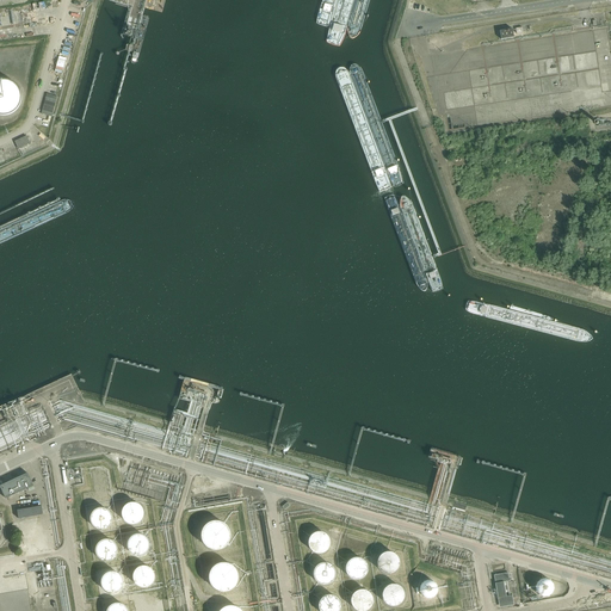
[(512,29),(500,31),(501,39),(513,38),(512,29)]
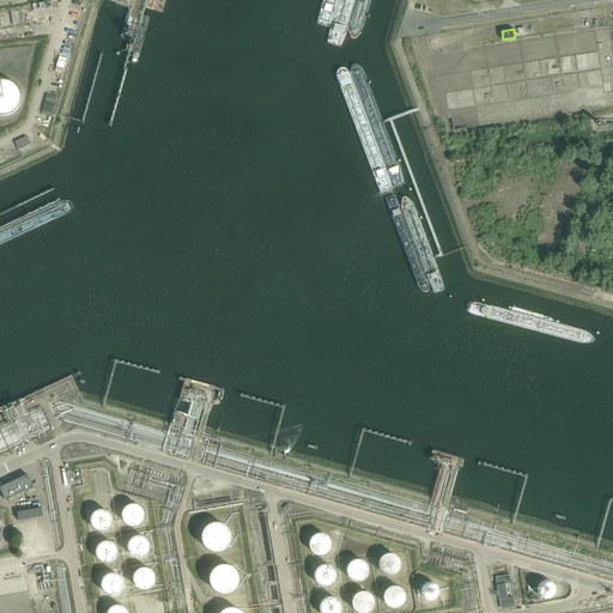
[(556,96),(590,87),(586,70),(593,67),(588,64),(581,58),(575,60),(551,66),(551,65),(547,70),(545,60),(532,64),(533,72),(527,73),(527,72),(516,74),(517,82),(523,80),(523,82),(519,90),(522,92),(529,91),(528,90),(533,84),(536,86),(540,80),(541,86),(556,96)]
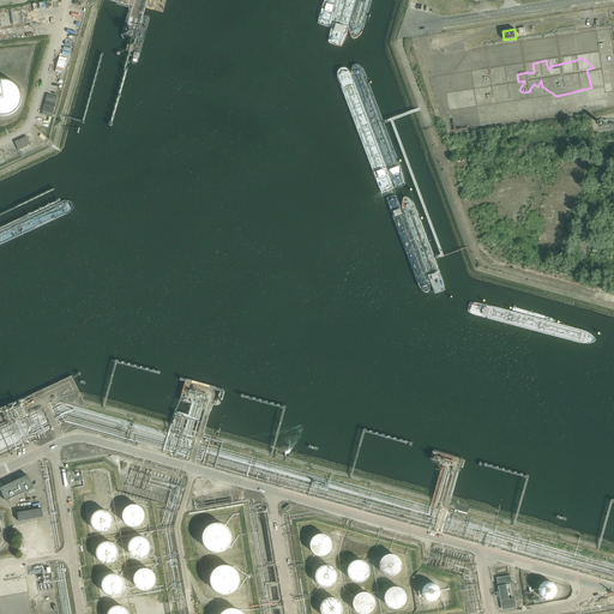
[(0,114),(0,115),(10,114),(16,110),(20,104),(23,97),(22,90),(19,85),(13,79),(6,77),(0,77),(0,114)]
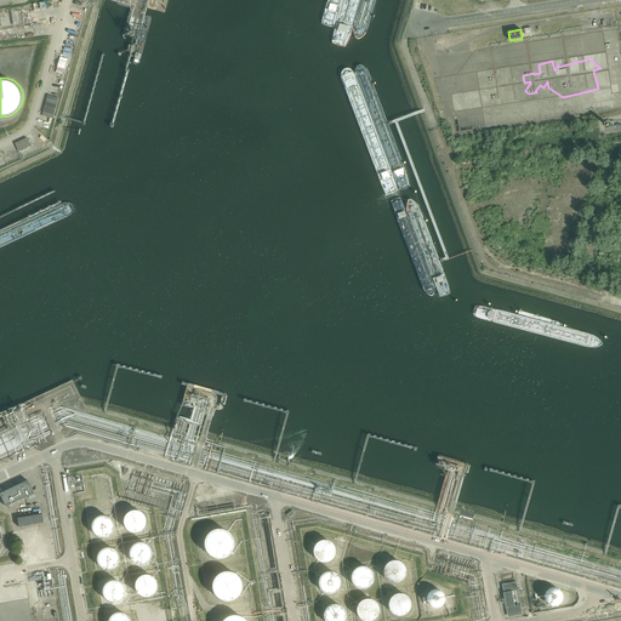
[(47,96),(43,117),(52,119),(58,98),(47,96)]
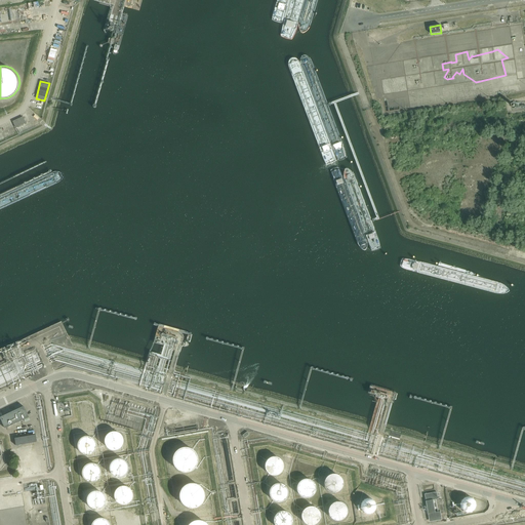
[(26,123),(23,117),(13,122),(15,128),(26,123)]
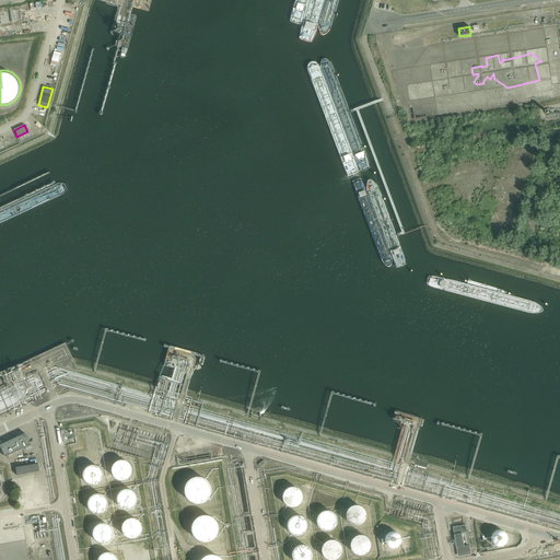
[(506,302),(505,306),(522,311),(522,310),(521,308),(522,305),(506,302)]
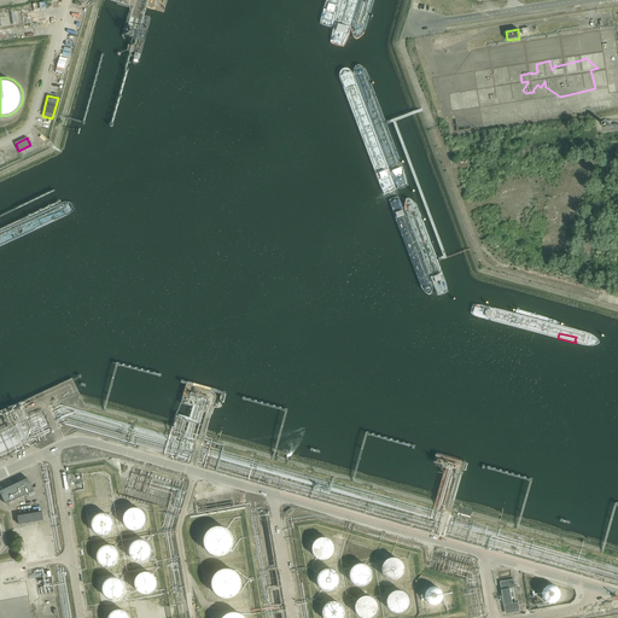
[(0,493),(6,505),(34,491),(28,478),(0,491),(0,493)]
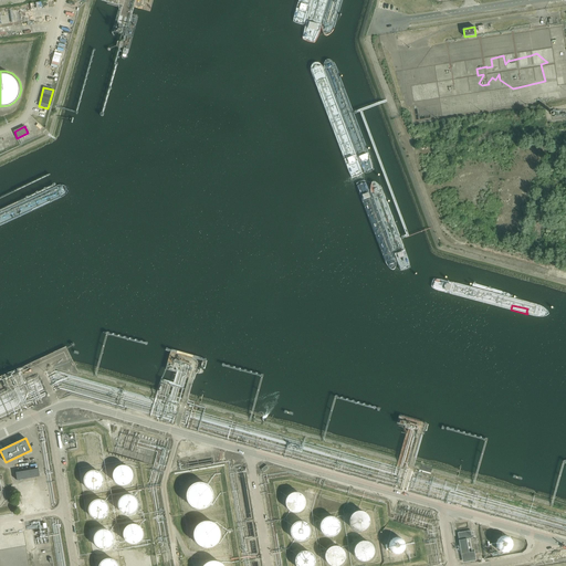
[(133,475),(133,473),(132,471),(130,470),(129,468),(128,467),(126,465),(125,465),(122,465),(121,465),(118,465),(117,467),(115,469),(114,470),(113,472),(113,473),(113,475),(113,477),(113,479),(114,481),(115,482),(117,483),(118,484),(121,485),(122,485),(125,485),(126,484),(128,484),(129,482),(130,481),(132,480),(133,478),(133,475)]
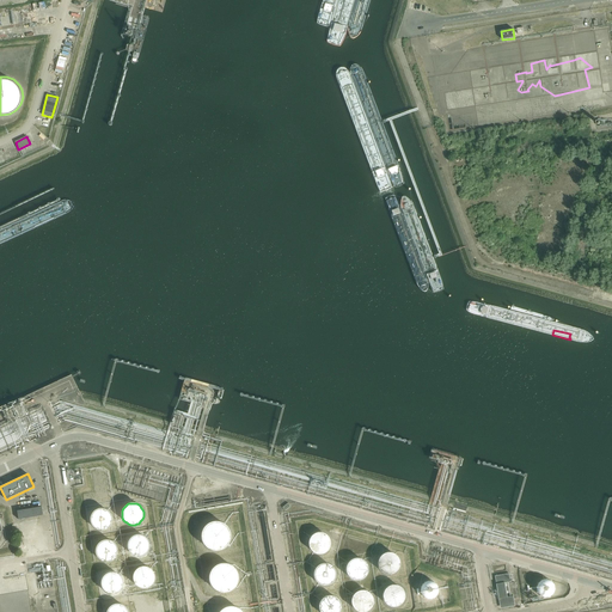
[(19,520),(43,515),(42,507),(17,512),(19,520)]
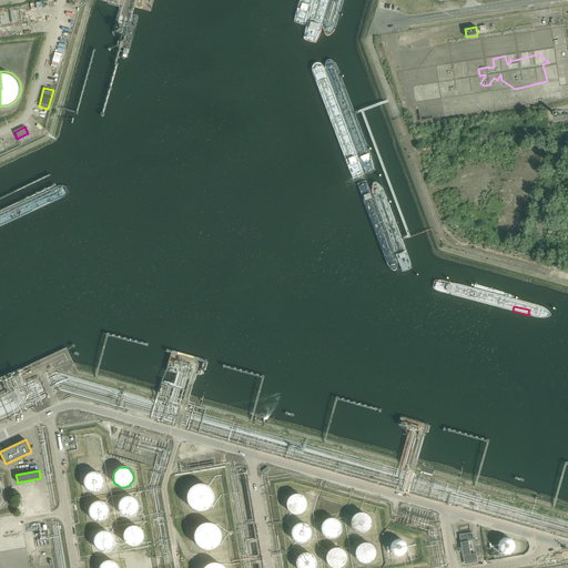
[(104,483),(104,480),(103,478),(102,476),(101,475),(100,474),(98,473),(95,472),(93,472),(91,472),(89,473),(88,474),(85,475),(84,477),(83,478),(83,480),(83,483),(83,485),(84,487),(85,488),(87,490),(88,492),(90,493),(92,493),(94,493),(97,493),(98,492),(100,492),(101,489),(103,488),(103,486),(104,485),(104,483)]
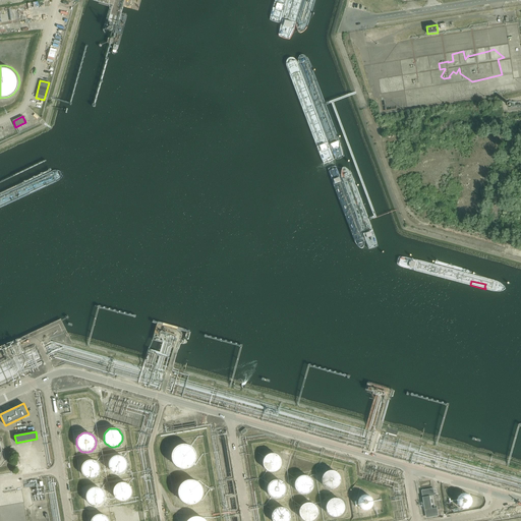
[(20,446),(23,471),(36,469),(32,444),(20,446)]
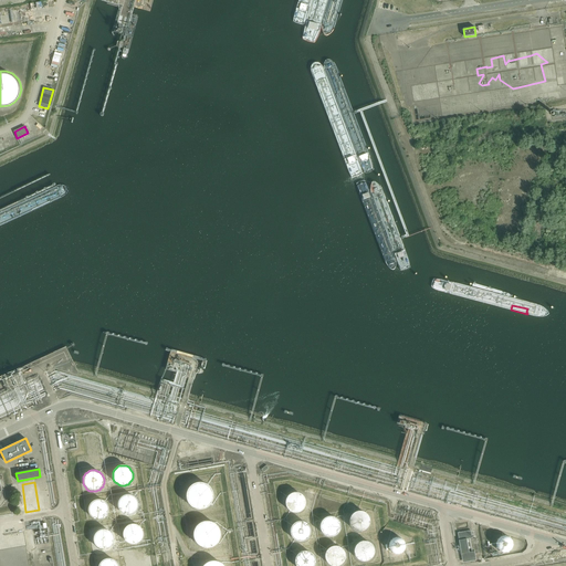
[(213,496),(213,494),(212,491),(211,489),(209,486),(207,484),(205,483),(202,482),(199,482),(196,483),(194,483),(191,485),(189,486),(188,489),(186,491),(186,494),(186,496),(186,500),(187,502),(188,504),(189,506),(192,509),(195,510),(197,511),(199,511),(202,511),(205,510),(207,509),(209,506),(211,504),(212,502),(213,500),(213,496)]
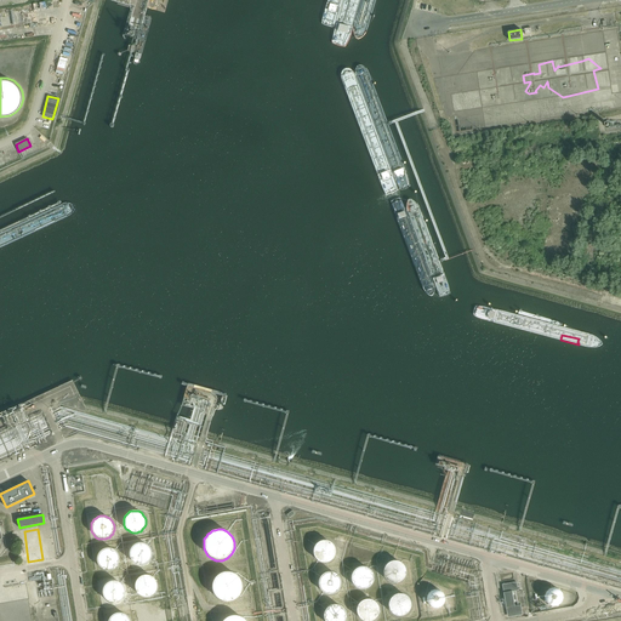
[(335,552),(335,550),(335,547),(334,546),(332,543),(330,542),(328,541),(325,541),(324,541),(320,541),(319,542),(318,543),(315,545),(314,546),(314,548),(313,550),(313,552),(313,554),(314,557),(315,558),(317,560),(318,562),(320,562),(323,563),(325,563),(328,563),(329,562),(330,560),(332,559),(334,558),(335,557),(335,554),(335,552)]
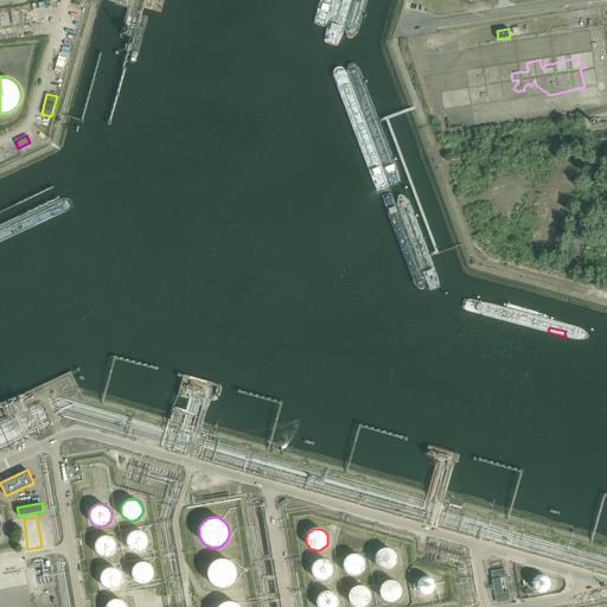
[(148,541),(147,540),(147,537),(146,535),(145,534),(144,532),(142,531),(140,531),(138,530),(135,531),(134,531),(132,532),(131,534),(129,535),(128,537),(127,538),(127,541),(127,543),(127,545),(128,547),(129,549),(132,550),(134,551),(135,551),(138,551),(139,551),(141,551),(144,550),(145,549),(146,547),(147,545),(147,543),(148,541)]
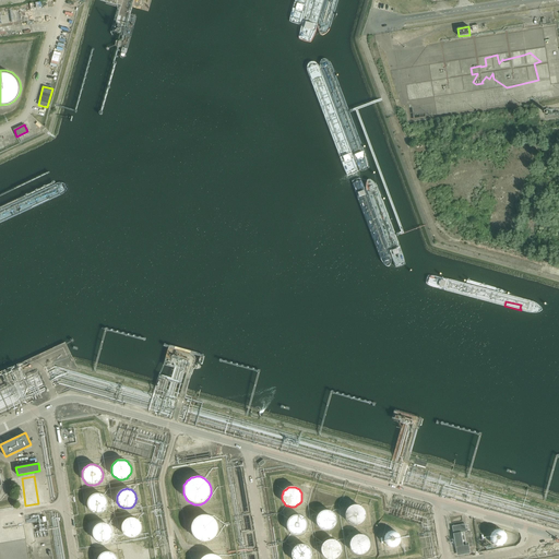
[(108,503),(107,503),(107,501),(107,500),(106,498),(105,496),(103,495),(102,494),(99,494),(97,494),(95,494),(93,495),(92,495),(91,497),(90,498),(88,500),(87,501),(87,503),(87,506),(88,507),(90,509),(91,510),(92,512),(94,512),(95,513),(97,513),(99,513),(100,513),(103,512),(105,510),(106,509),(107,507),(107,506),(108,503)]
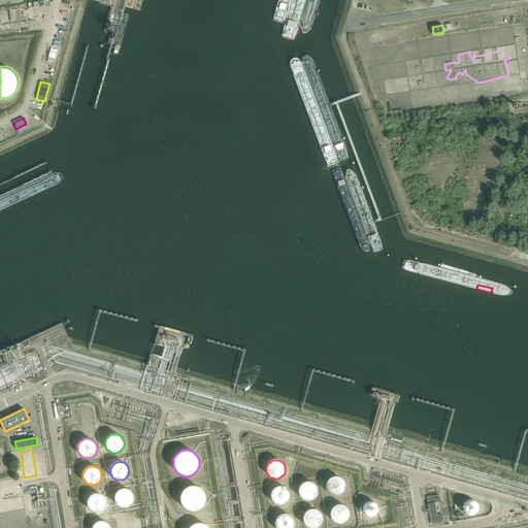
[(345,487),(345,485),(344,484),(343,482),(342,480),(341,479),(339,477),(337,476),(336,476),(333,476),(332,477),(330,477),(328,480),(327,481),(326,483),(325,485),(325,487),(325,488),(326,490),(327,492),(328,494),(329,495),(331,496),(333,496),(335,497),(337,496),(339,496),(341,495),(342,494),(343,493),(344,491),(345,489),(345,487)]
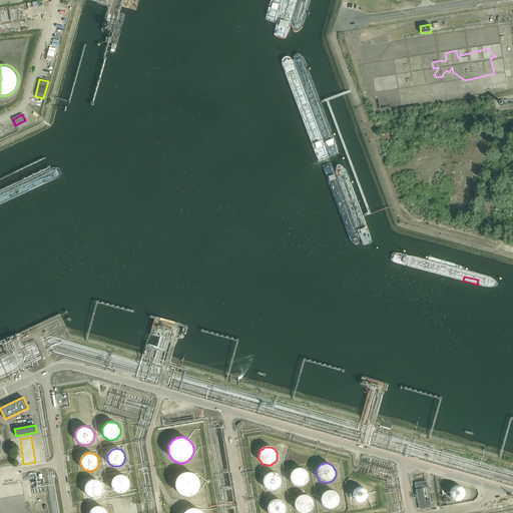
[(308,477),(308,476),(308,474),(307,472),(306,471),(304,470),(302,469),(300,468),(299,468),(297,469),(295,469),(294,470),(293,471),(292,472),(291,474),(290,476),(290,477),(290,479),(291,481),(292,482),(293,484),(294,485),(296,486),(297,486),(299,486),(300,486),(303,486),(304,485),(305,484),(307,482),(307,481),(308,479),(308,477)]
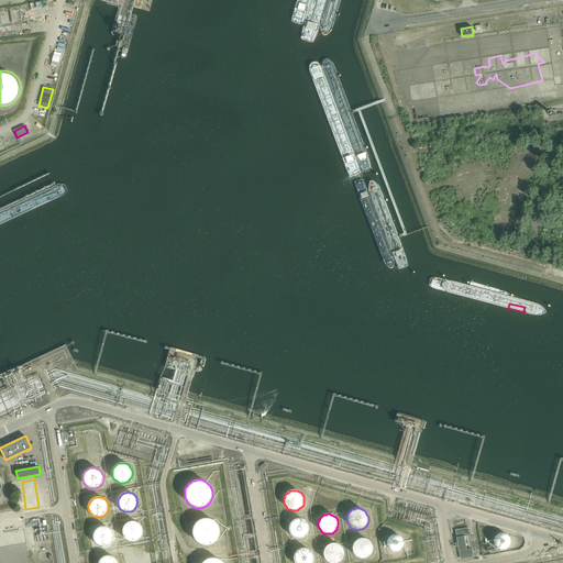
[(219,532),(219,531),(219,529),(218,526),(217,523),(214,521),(212,520),(210,519),(207,518),(205,518),(202,518),(200,519),(197,520),(196,522),(194,525),(192,527),(191,529),(191,531),(191,534),(192,538),(194,539),(196,541),(198,543),(200,544),(202,545),(205,545),(208,545),(210,544),(212,543),(214,541),(217,539),(218,538),(219,534),(219,532)]
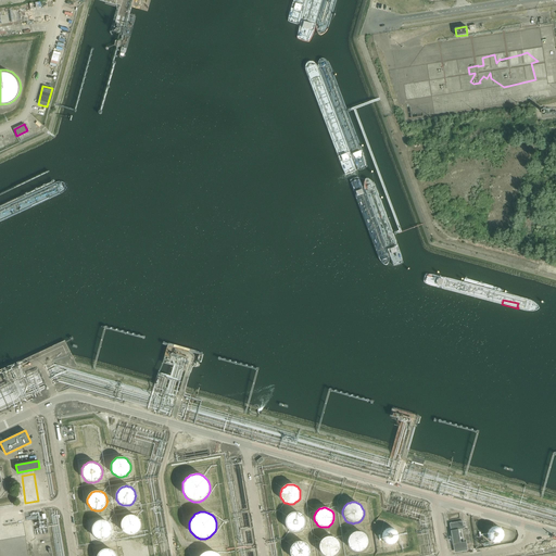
[(305,522),(305,521),(304,520),(304,518),(303,516),(302,515),(301,514),(300,513),(298,512),(295,512),(293,512),(291,513),(290,513),(288,515),(287,516),(286,518),(285,519),(285,521),(285,523),(286,526),(287,527),(288,529),(289,530),(290,531),(292,531),(294,532),(297,532),(298,531),(300,530),(302,529),(303,528),(304,526),(304,523),(305,522)]
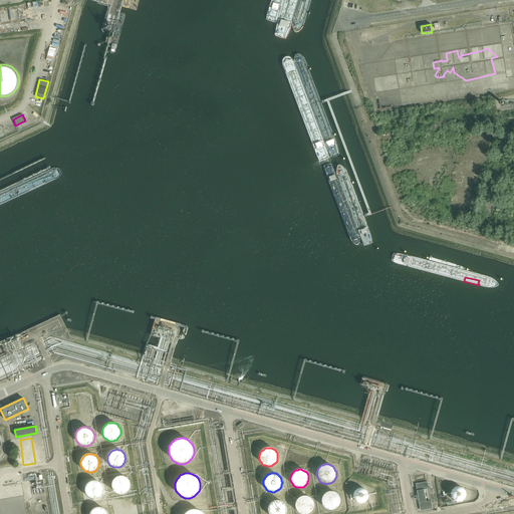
[(134,485),(134,483),(133,480),(132,479),(131,477),(129,475),(126,474),(124,474),(122,474),(119,474),(118,474),(116,475),(114,477),(113,479),(112,480),(111,482),(111,485),(111,487),(112,489),(113,490),(114,492),(116,494),(118,495),(119,495),(122,495),(124,495),(126,495),(129,494),(130,493),(132,491),(133,489),(134,487),(134,485)]
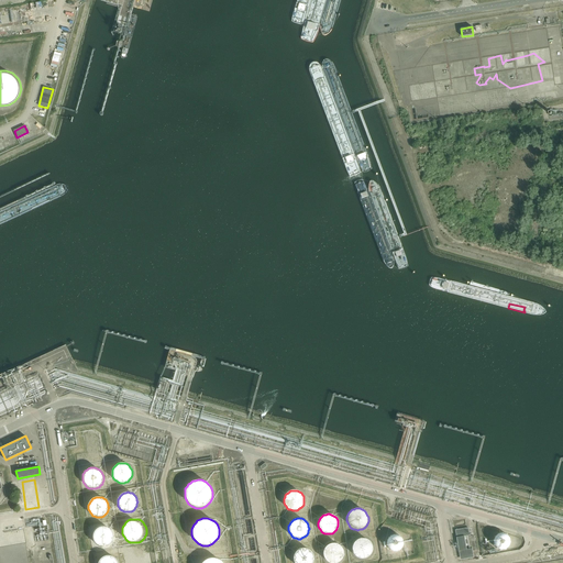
[(119,536),(118,533),(118,530),(117,529),(114,527),(113,526),(111,525),(109,523),(107,522),(105,523),(103,523),(101,523),(99,525),(98,526),(96,528),(95,530),(95,532),(94,534),(94,537),(95,540),(96,541),(97,543),(99,545),(101,547),(102,547),(106,548),(108,548),(110,547),(113,545),(114,544),(116,543),(118,540),(118,538),(119,536)]
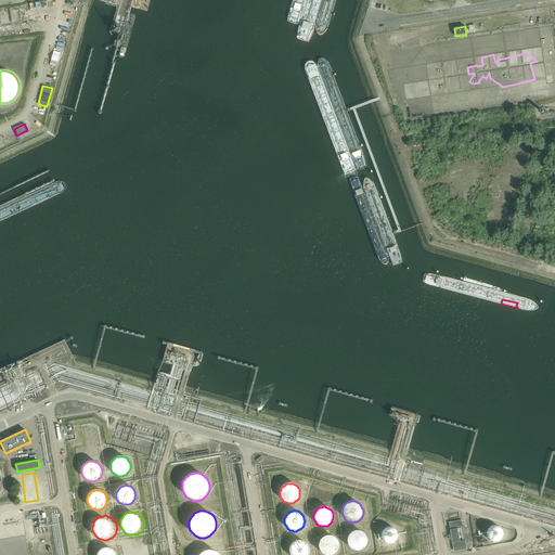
[(462,521),(449,524),(453,552),(466,550),(465,542),(460,542),(457,529),(463,528),(462,521)]
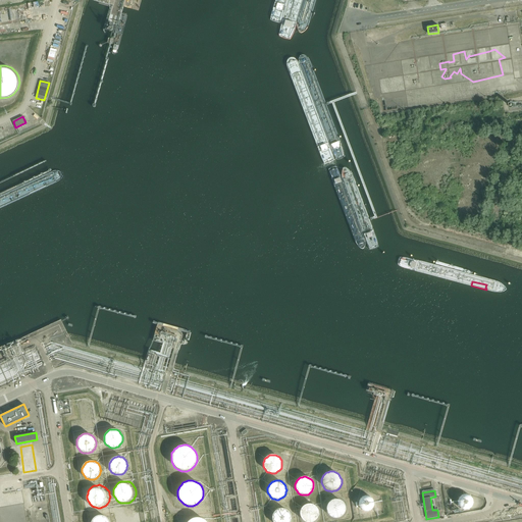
[(372,505),(372,504),(372,502),(371,501),(370,499),(369,497),(367,496),(366,494),(363,494),(362,494),(360,494),(358,496),(357,497),(355,498),(354,499),(353,501),(353,503),(353,505),(353,507),(354,509),(355,510),(356,512),(357,513),(359,514),(361,514),(363,514),(365,514),(367,513),(369,512),(370,510),(371,508),(372,507),(372,505)]
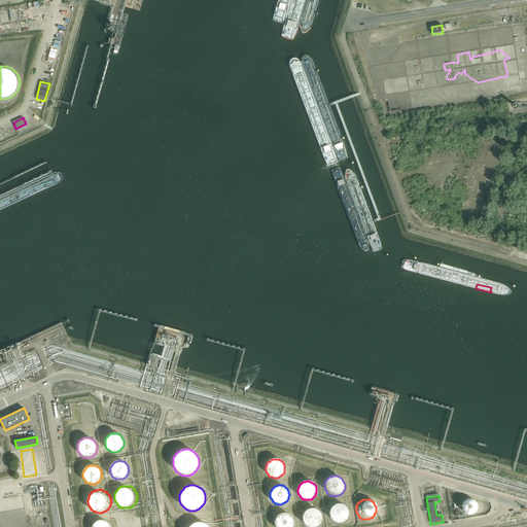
[(477,507),(477,506),(476,505),(476,503),(475,502),(473,501),(472,501),(470,500),(469,500),(468,500),(466,501),(465,501),(464,502),(463,503),(462,505),(462,506),(462,507),(462,508),(462,511),(463,512),(463,513),(465,514),(466,515),(467,515),(468,515),(470,515),(471,515),(473,514),(476,512),(476,511),(477,510),(477,507)]
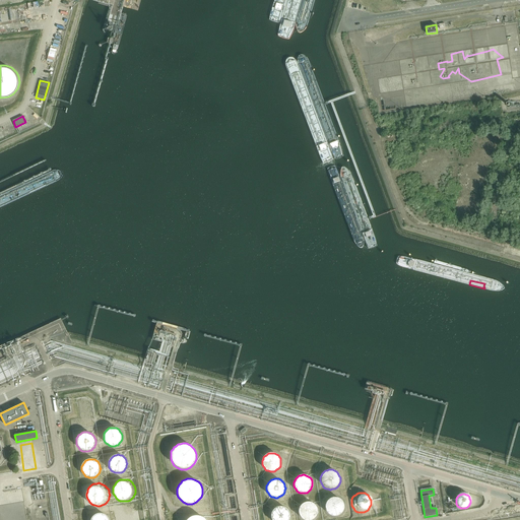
[(344,507),(344,506),(344,505),(343,502),(342,500),(340,499),(339,498),(337,497),(335,497),(334,496),(332,497),(330,497),(328,498),(326,500),(325,502),(324,503),(324,505),(324,507),(324,509),(325,510),(325,512),(327,514),(328,515),(330,516),(333,516),(334,516),(336,516),(338,516),(340,514),(341,514),(342,512),(343,510),(344,508),(344,507)]
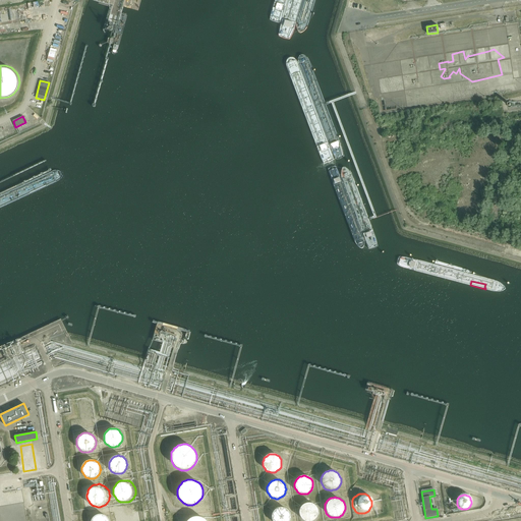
[(317,511),(317,509),(316,508),(315,506),(314,505),(313,504),(311,503),(310,502),(308,502),(307,502),(304,503),(303,504),(302,505),(300,506),(299,508),(299,509),(299,511),(299,513),(299,514),(300,516),(301,517),(302,519),(304,519),(305,520),(307,520),(309,520),(311,520),(313,519),(314,518),(315,517),(316,515),(317,513),(317,511)]
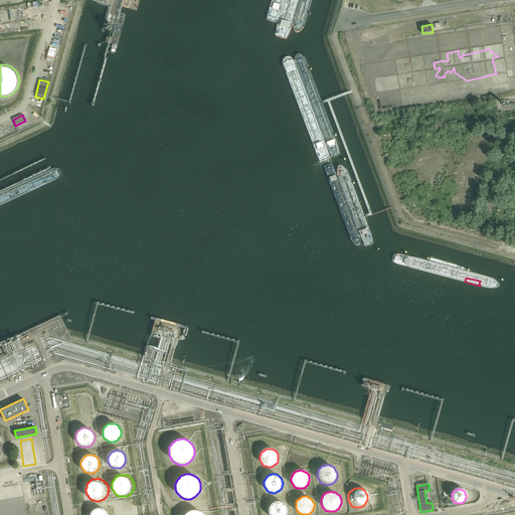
[(509,501),(495,503),(495,510),(509,508),(509,501)]
